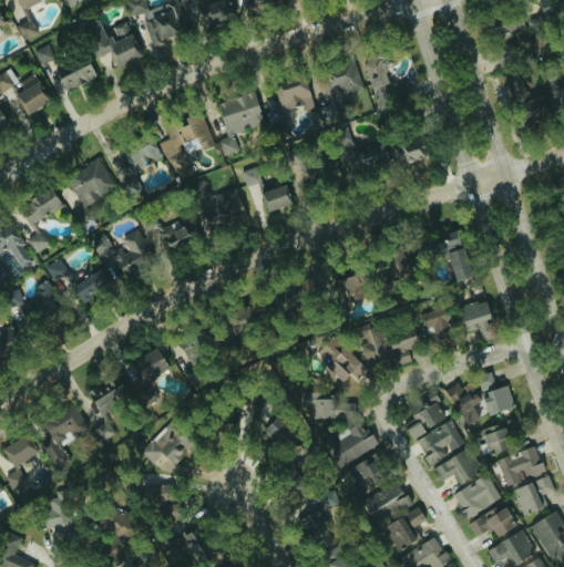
[(17,0),(21,9),(42,0),(17,0)]
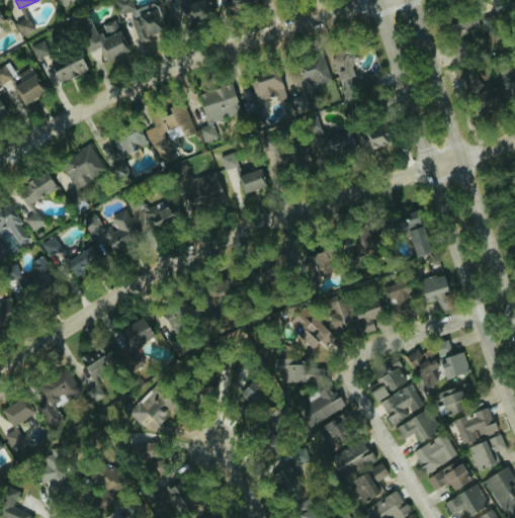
[(75,0),(59,0),(66,8),(75,0)]
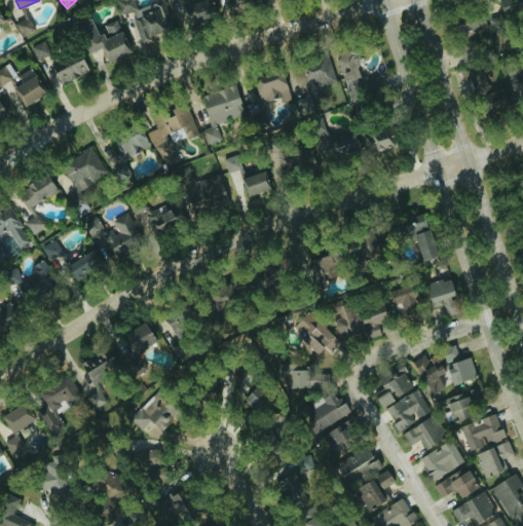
[(167,31),(159,3),(139,9),(136,0),(118,0),(122,15),(133,12),(137,26),(133,28),(135,36),(140,35),(143,44),(154,41),(152,35),(167,31)]
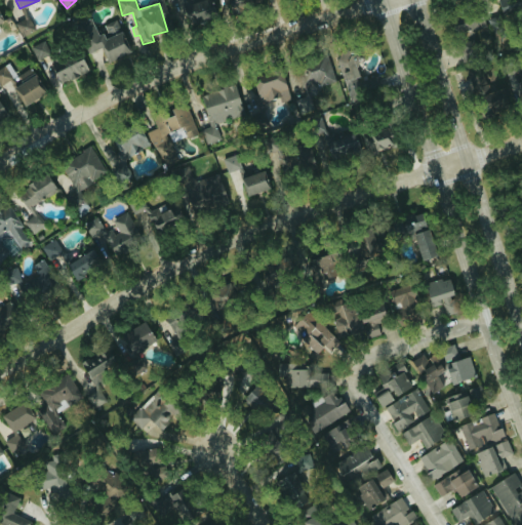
[(170,0),(172,5),(179,3),(186,25),(217,15),(212,0),(190,0),(188,1),(188,0),(170,0)]
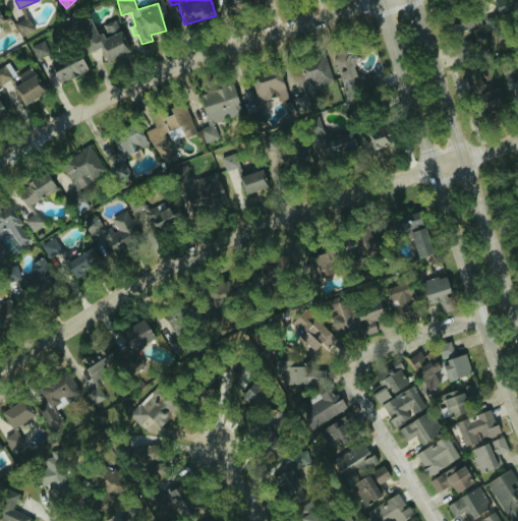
[(517,0),(496,0),(500,13),(517,8),(517,0)]
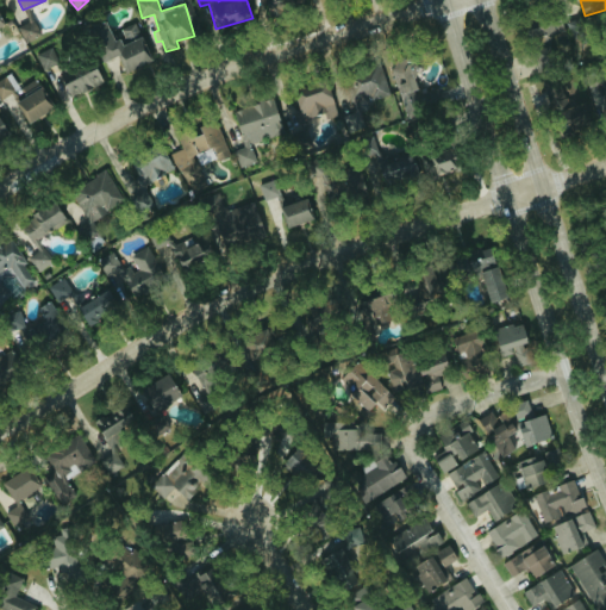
[(562,37),(563,19),(541,17),(538,35),(562,37)]
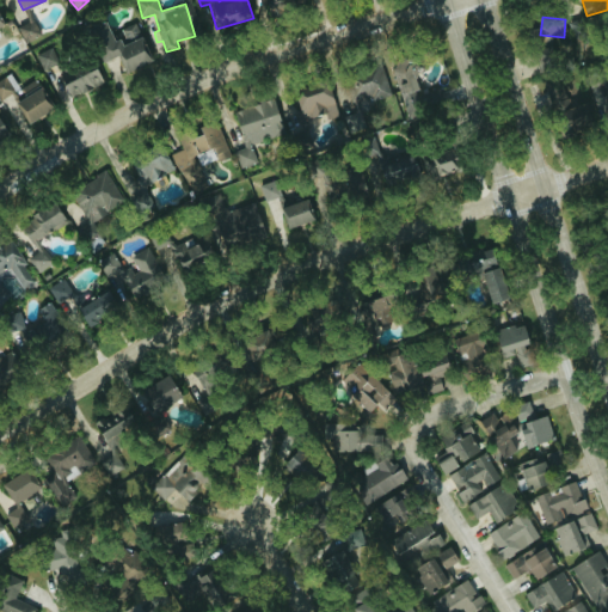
[(19,28),(28,44),(43,35),(34,19),(19,28)]
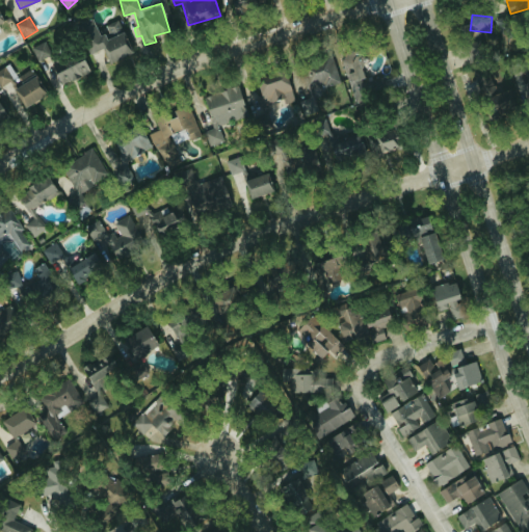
[(109,63),(133,54),(122,20),(107,25),(109,32),(100,36),(94,19),(79,24),(89,54),(104,49),(109,63)]
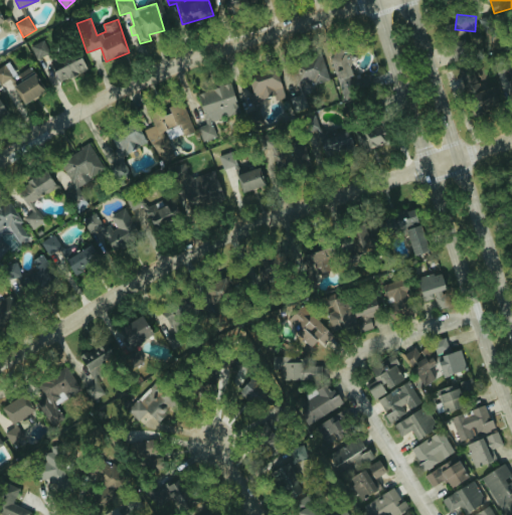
[(32,46),(37,58),(50,53),(44,40),(32,46)]
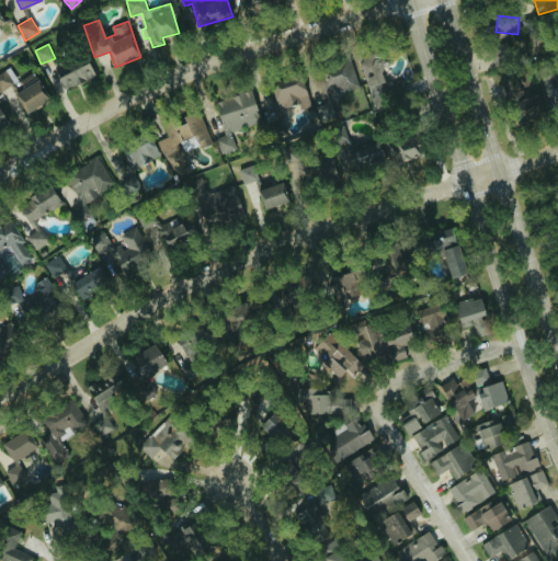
[(496,64),(508,65),(510,48),(498,47),(496,64)]
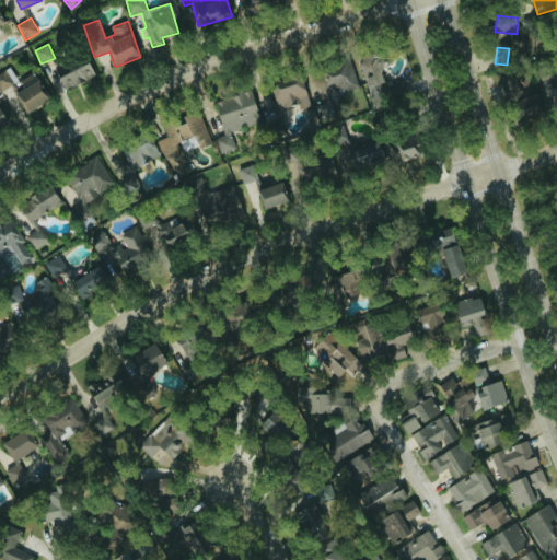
[(358,57),(374,106),(407,94),(403,81),(385,88),(382,78),(390,74),(381,48),(358,57)]
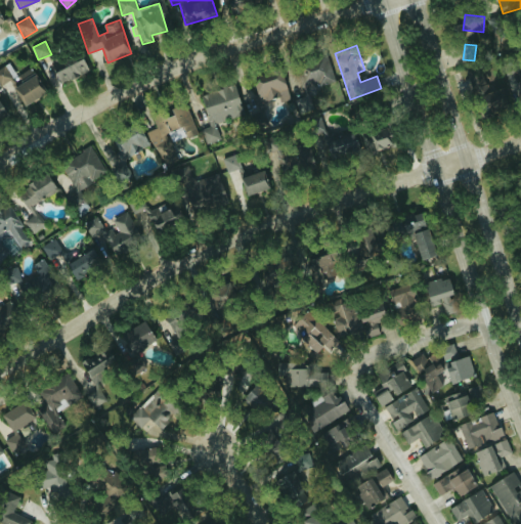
[(90,71),(80,50),(51,63),(61,84),(90,71)]
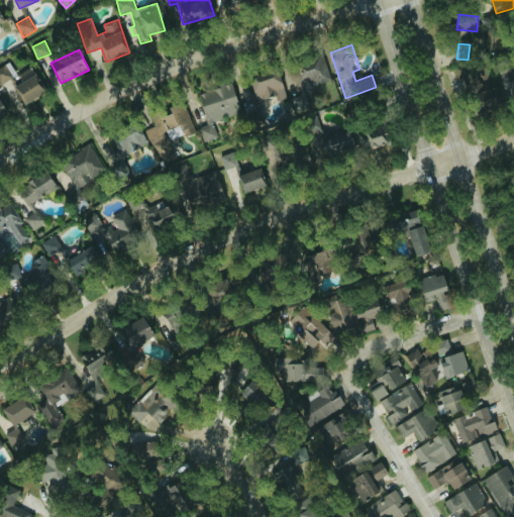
[(24,103),(45,93),(33,67),(17,75),(11,63),(0,68),(0,85),(12,79),(24,103)]
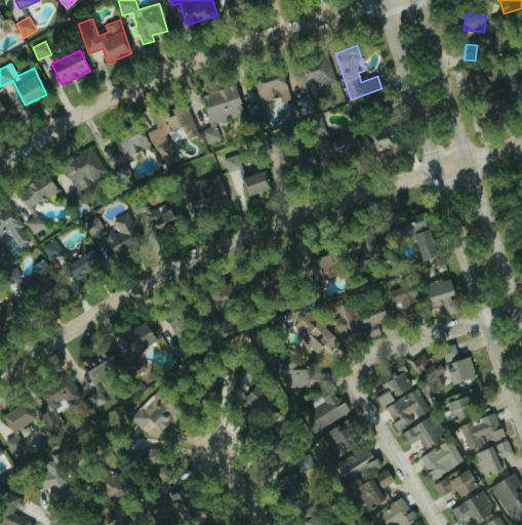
[(263,109),(291,101),(283,70),(253,78),(263,109)]
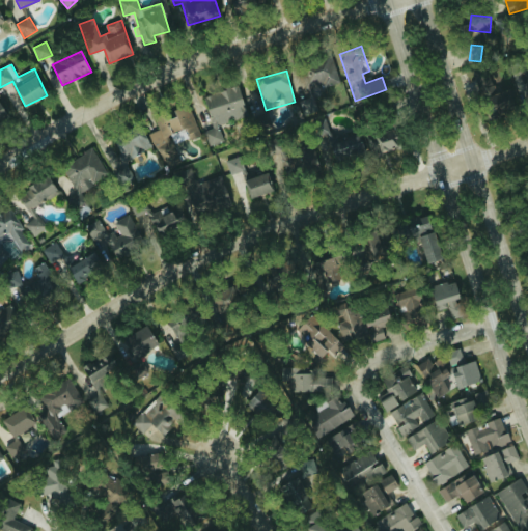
[(204,95),(214,129),(206,131),(210,144),(224,140),(219,124),(249,116),(240,85),(204,95)]
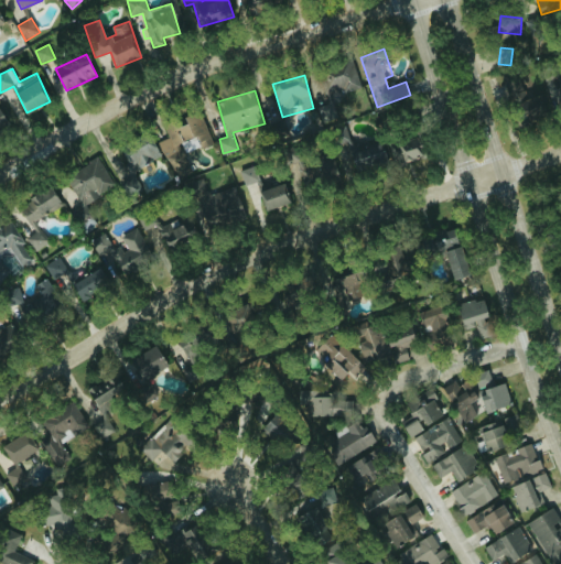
[(324,123),(340,118),(333,102),(319,108),(324,123)]
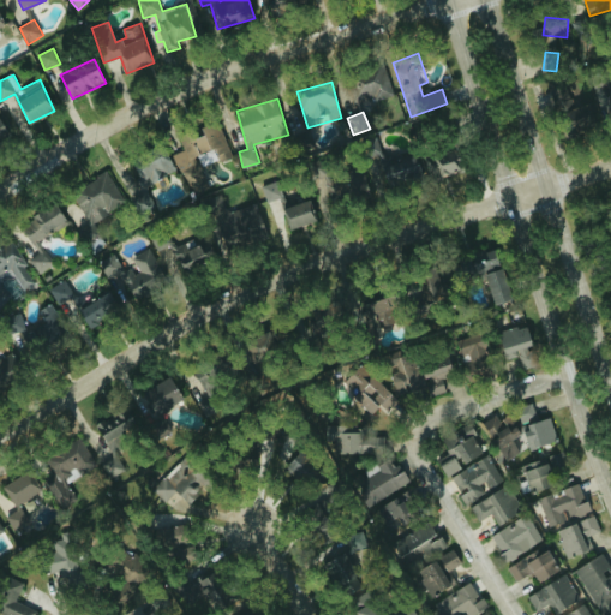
[(0,120),(0,143),(10,139),(3,120),(0,120)]
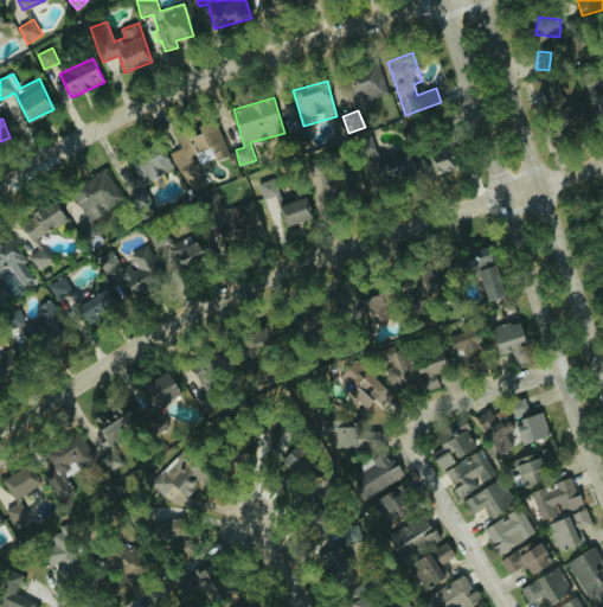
[(432,178),(459,167),(449,146),(424,157),(432,178)]
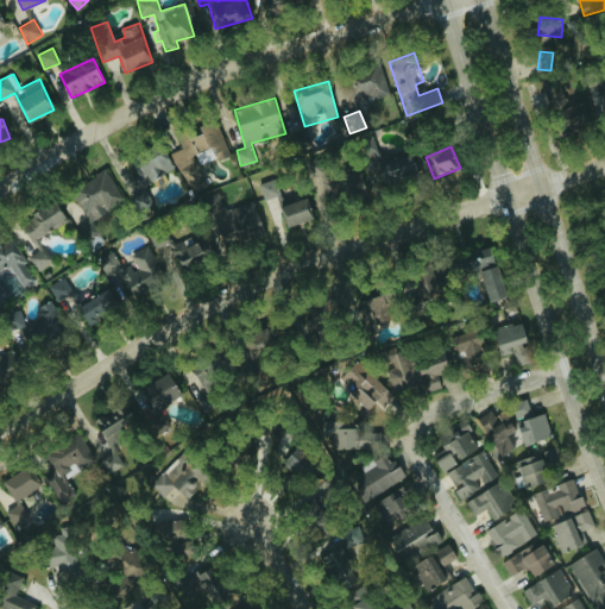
[(315,177),(321,201),(366,192),(361,168),(315,177)]
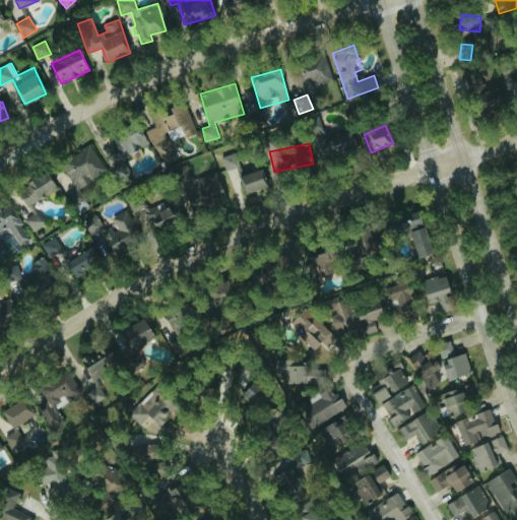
[(107,174),(92,146),(62,163),(76,189),(107,174)]
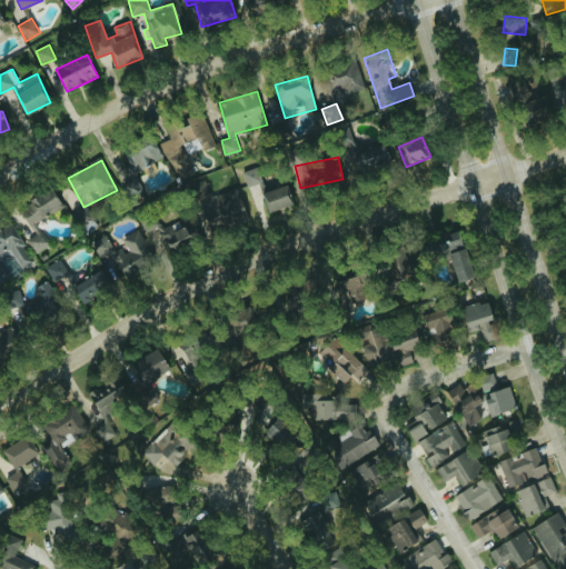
[(294,206),(287,183),(266,190),(262,177),(248,181),(252,196),(262,192),(269,213),(294,206)]
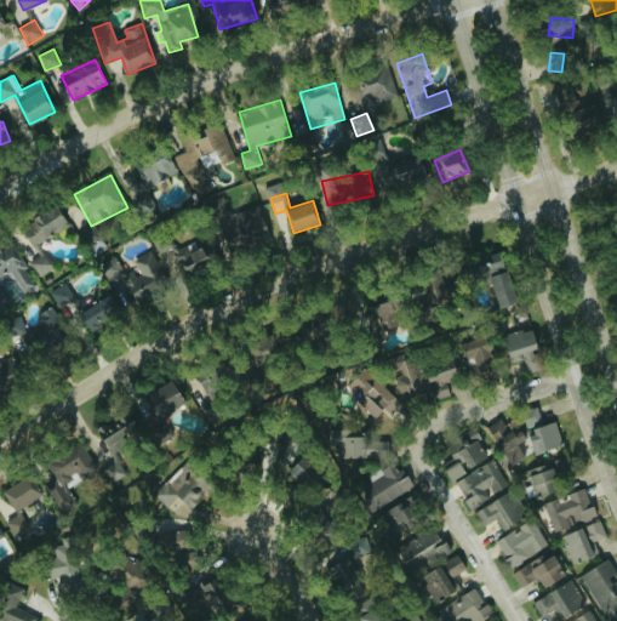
[(34,246),(68,223),(56,205),(21,228),(34,246)]
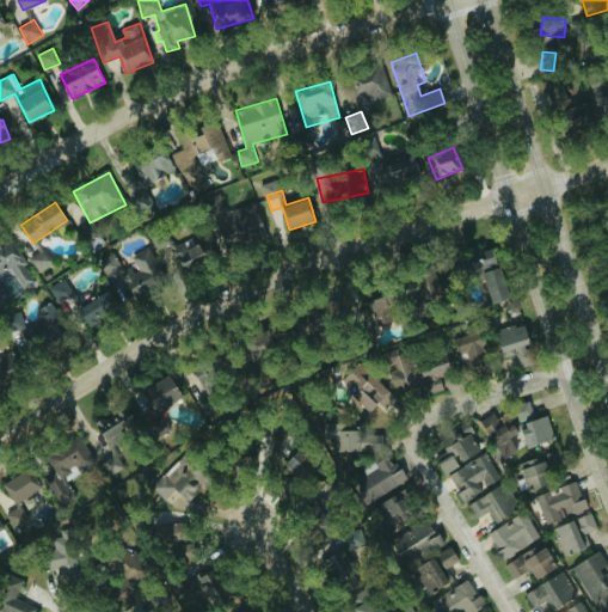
[(266,232),(256,202),(215,218),(226,248),(266,232)]
